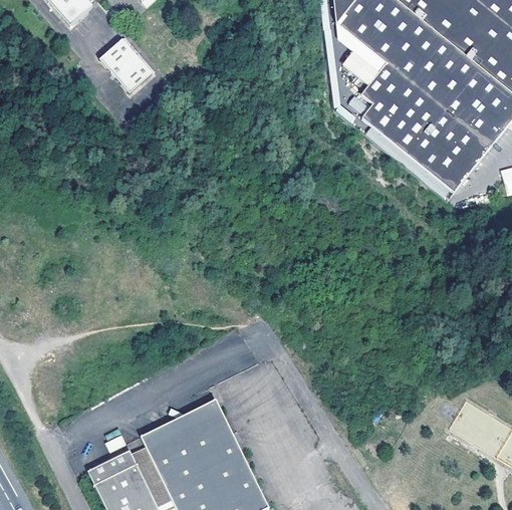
[(45,0),(67,25),(89,6),(84,0),(45,0)]
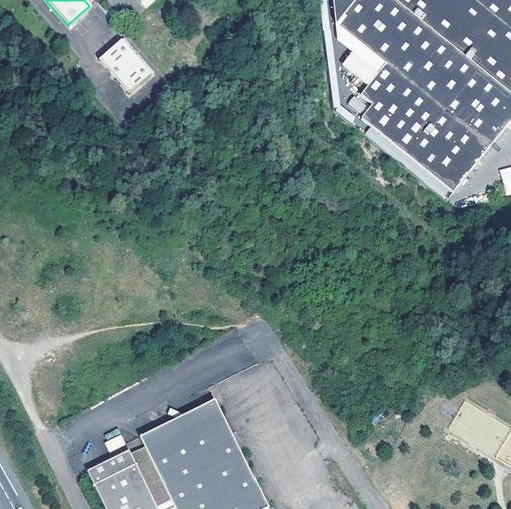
[(312,0),(309,4),(386,65),(361,96),(370,103),(371,104),(361,118),(454,190),(502,129),(505,125),(510,118),(510,0),(312,0)]
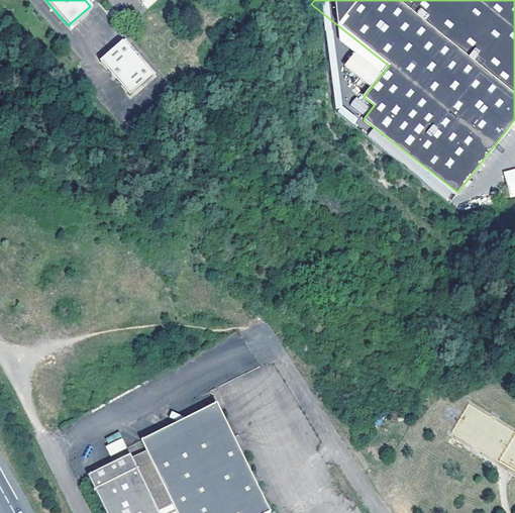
[(143,68),(145,65),(122,38),(120,40),(143,68)]
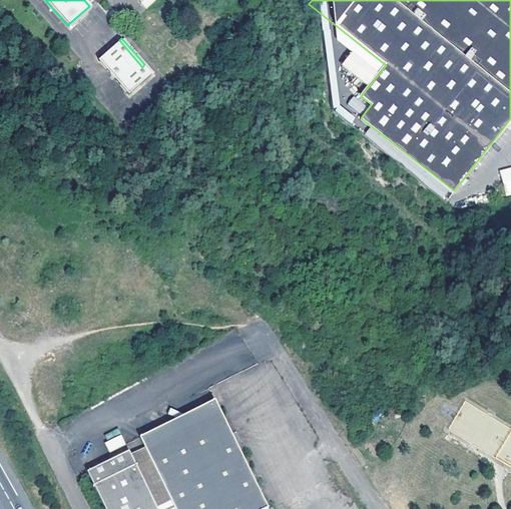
[(126,93),(148,74),(142,67),(119,40),(96,60),(126,93)]
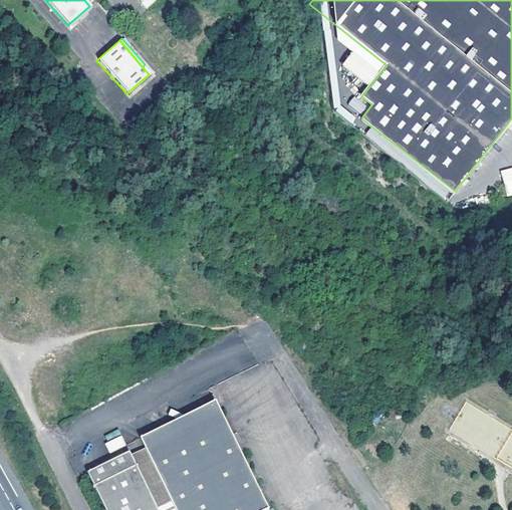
[(505,192),(511,190),(511,162),(498,166),(505,192)]
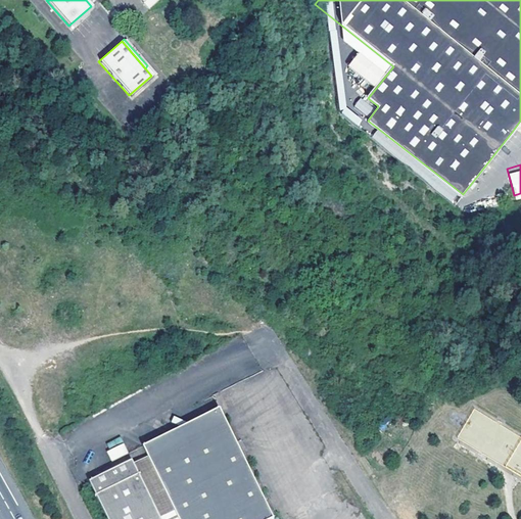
[(108,518),(271,518),(273,518),(221,406),(142,441),(145,449),(172,505),(158,512),(132,456),(88,476),(108,518)]
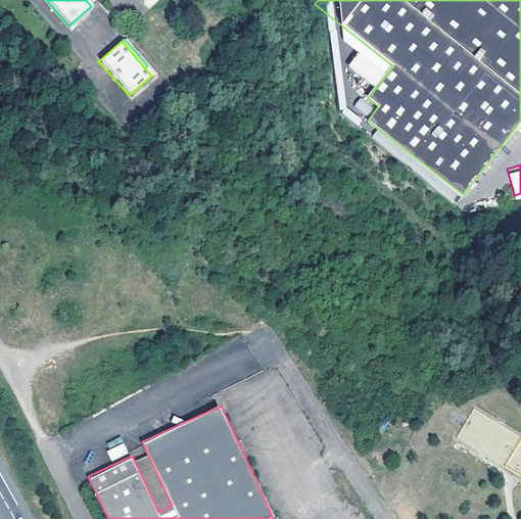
[(108,444),(121,438),(119,432),(105,438),(108,444)]
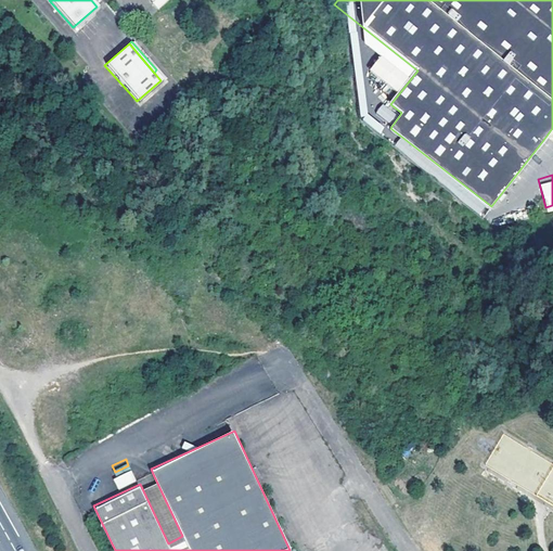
[(118,483),(134,475),(130,465),(114,473),(118,483)]
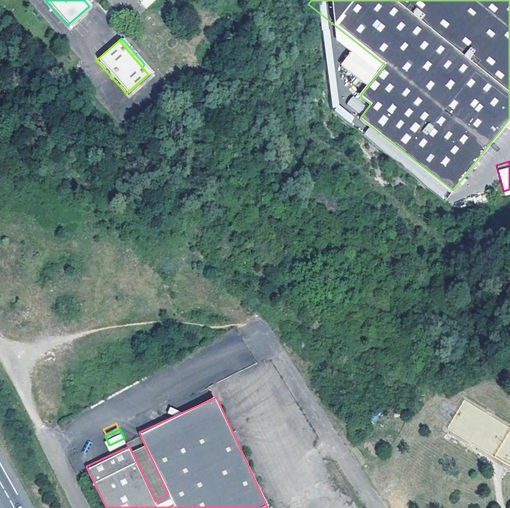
[(168,494),(142,439),(129,446),(155,501),(168,494)]
